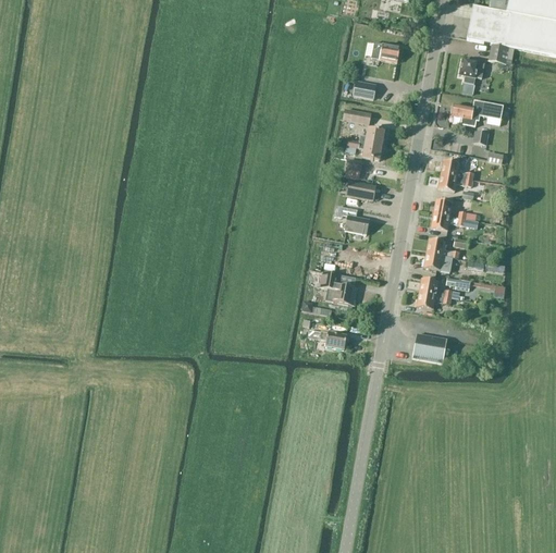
[(373,17),(378,0),(358,0),(356,14),(373,17)]
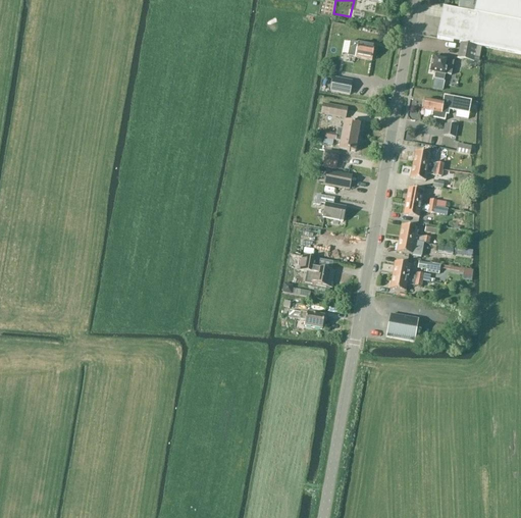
[(459,0),(458,7),(444,4),(437,36),(520,51),(520,0),(459,0)]
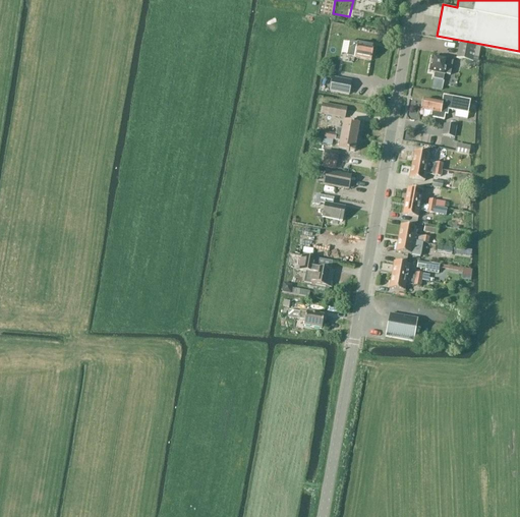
[(350,39),(347,53),(371,57),(374,43),(350,39)]
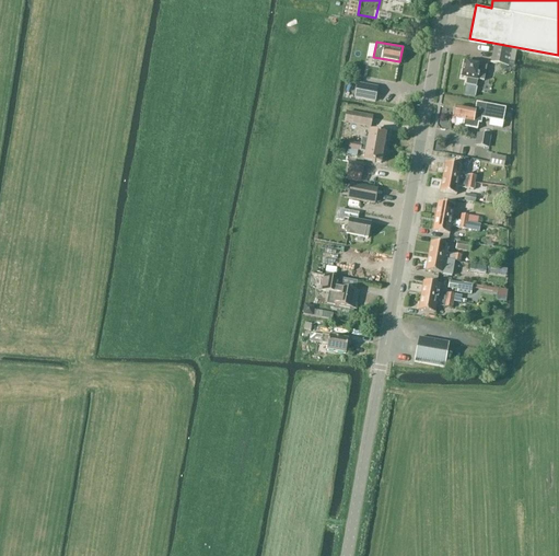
[(493,43),(491,59),(511,64),(514,64),(515,55),(516,47),(493,43)]
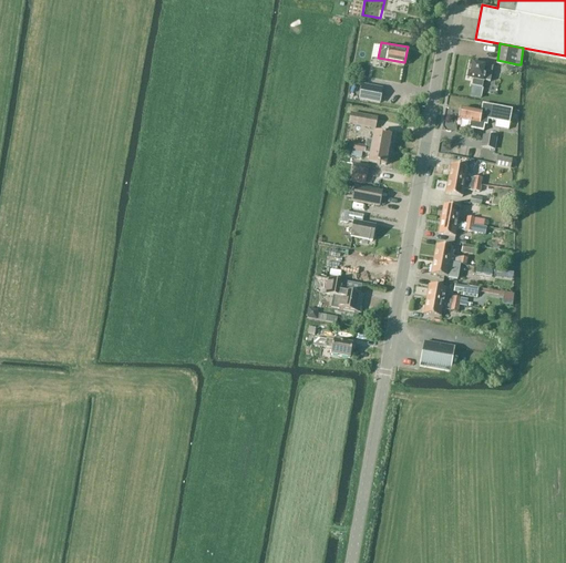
[(487,62),(471,59),(469,74),(474,75),(473,83),(483,85),(484,77),(491,79),(494,63),(487,62)]
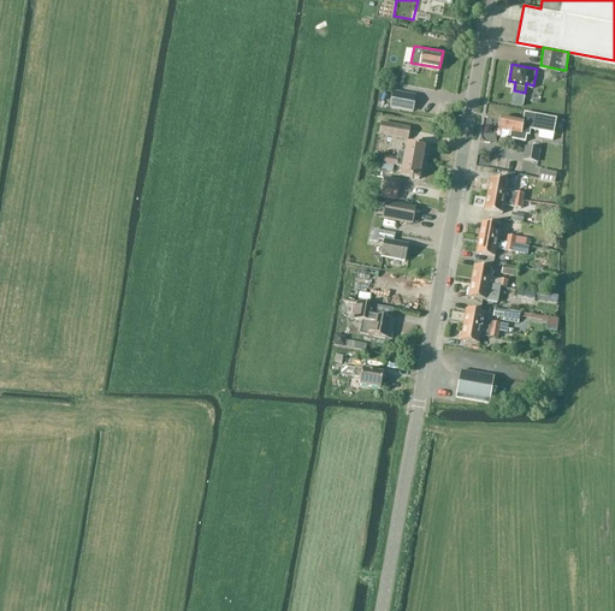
[(417,94),(392,89),(390,105),(413,108),(417,94)]
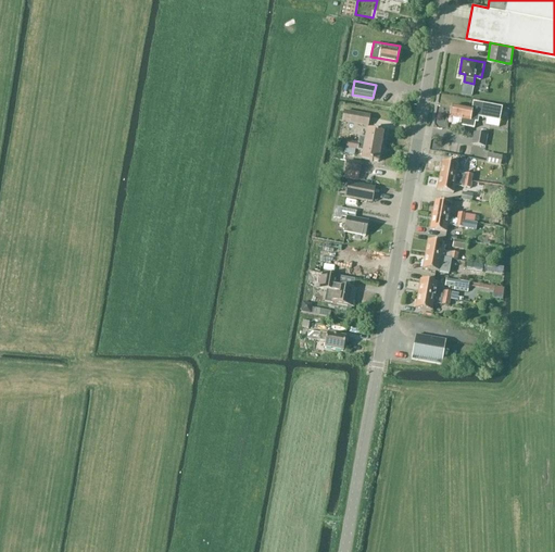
[(472,107),(454,102),(452,114),(462,116),(461,123),(475,125),(476,120),(478,120),(479,114),(500,118),(503,104),(474,99),(472,107)]
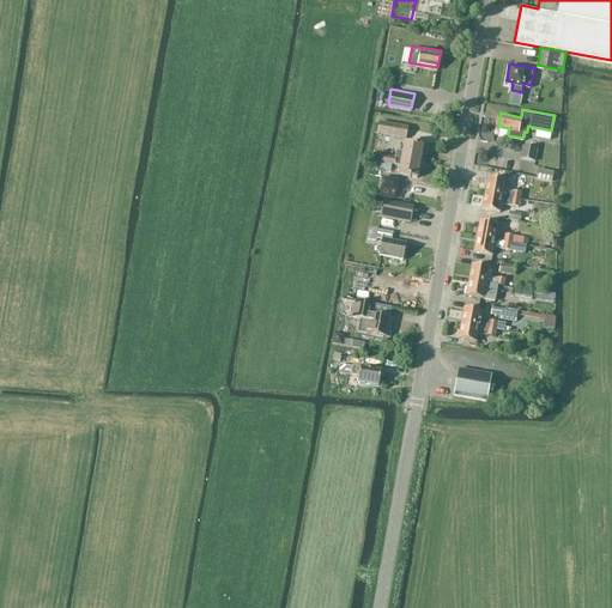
[(408,123),(380,119),(377,131),(406,135),(408,123)]
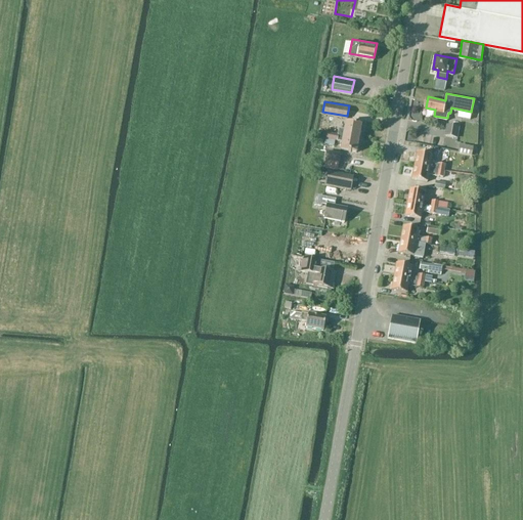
[(340,126),(338,132),(359,136),(362,123),(346,120),(345,127),(340,126)]
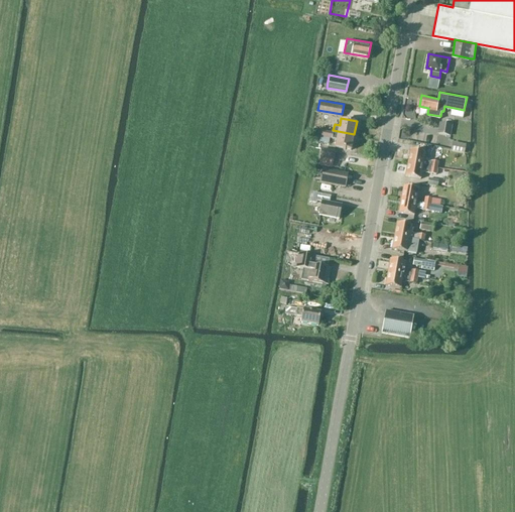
[(453,122),(439,120),(437,131),(451,133),(453,122)]
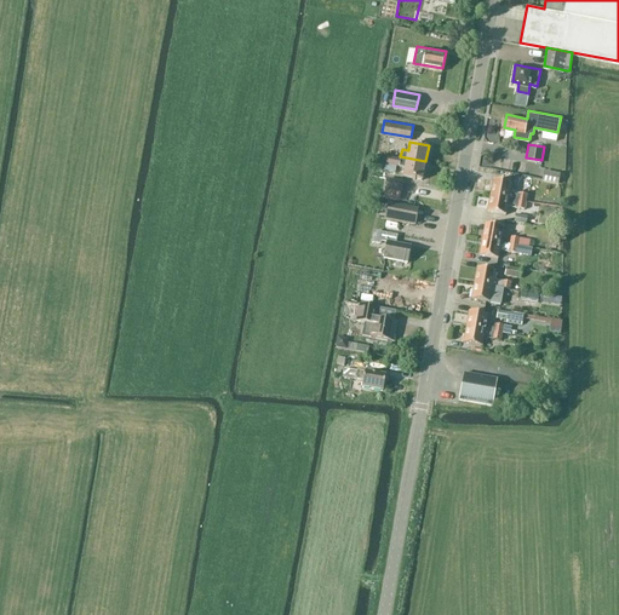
[(425,161),(400,156),(388,154),(387,161),(405,165),(403,173),(423,177),(425,161)]
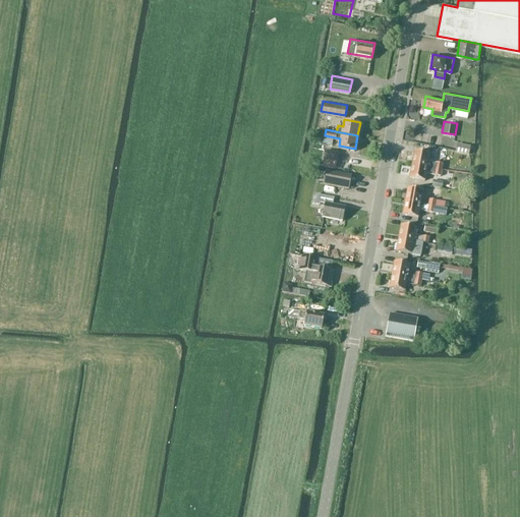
[(471,144),(458,140),(456,150),(469,153),(471,144)]
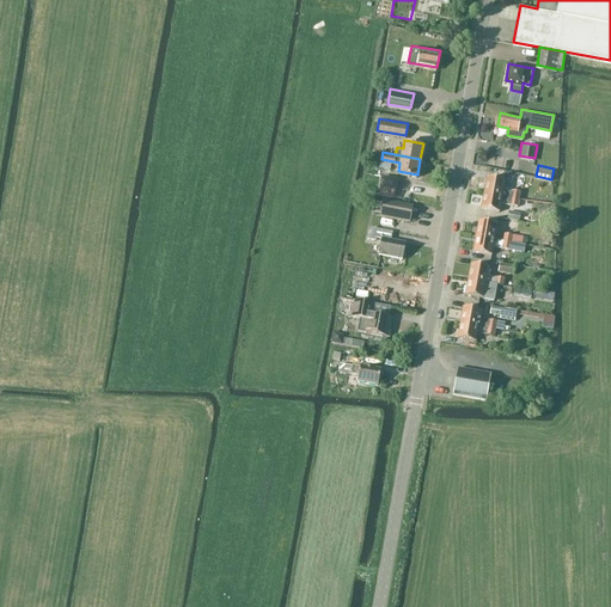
[(484,190),(519,197),(521,189),(514,188),(514,189),(503,186),(506,178),(505,178),(506,171),(494,169),(493,176),(488,175),(484,190)]
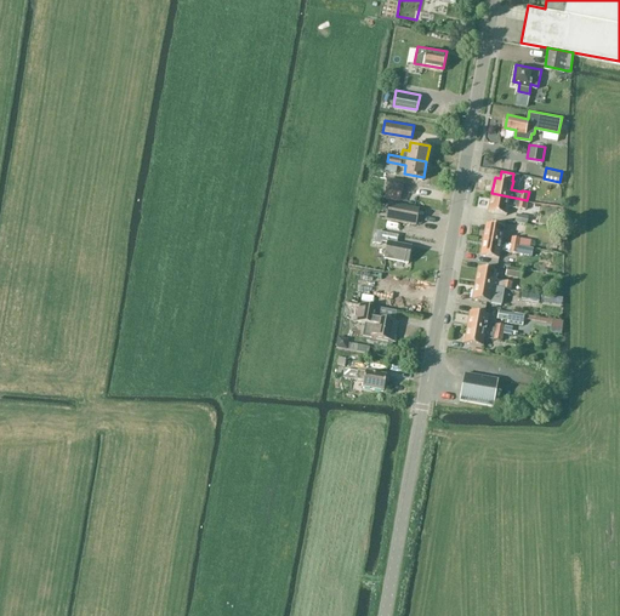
[(405,178),(388,175),(386,186),(387,187),(386,193),(398,195),(399,188),(403,189),(405,178)]
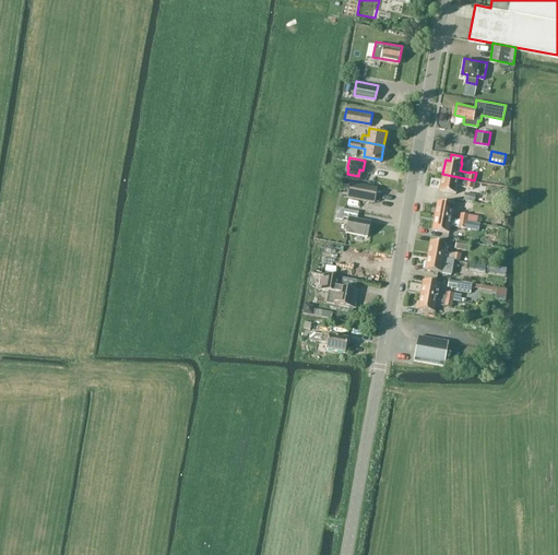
[(473,187),(474,180),(442,174),(440,188),(456,191),(458,184),(473,187)]
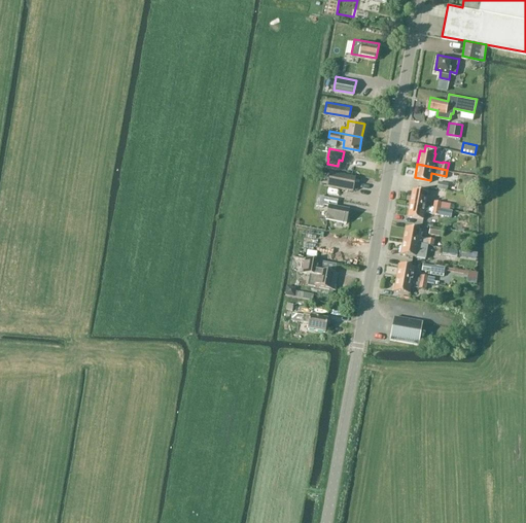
[(353,188),(356,174),(330,170),(327,183),(353,188)]
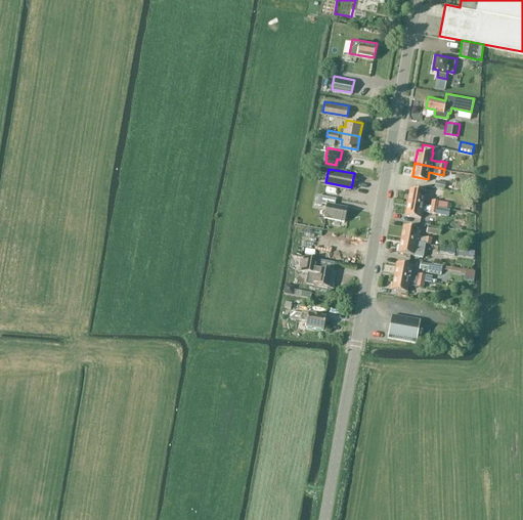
[(367,196),(369,188),(355,184),(354,191),(367,196)]
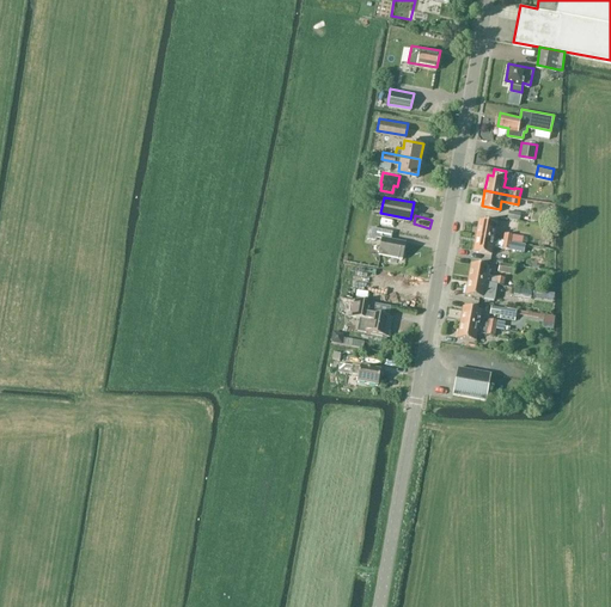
[(495,237),(498,221),(480,218),(477,233),(495,237)]
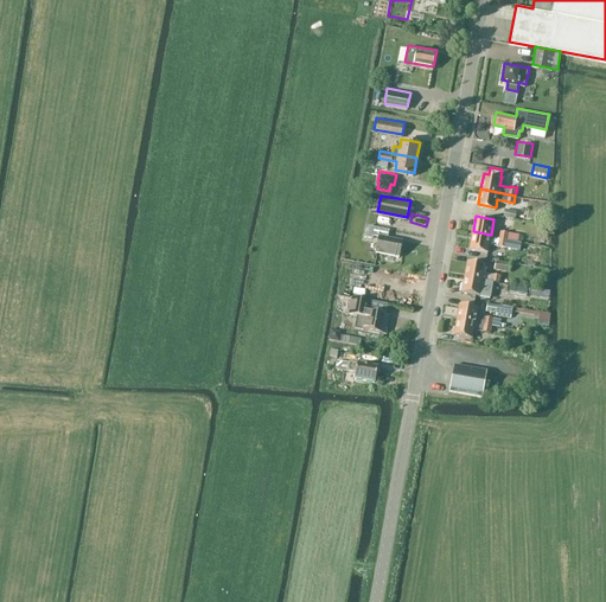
[(400,254),(403,238),(388,235),(389,228),(369,223),(367,235),(372,236),(374,232),(380,234),(376,250),(400,254)]
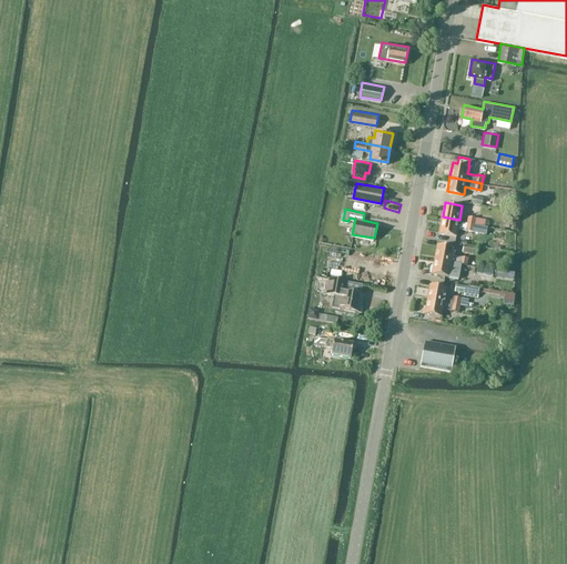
[(475,222),(468,221),(459,220),(443,217),(439,231),(456,234),(458,227),(466,229),(474,230),(474,229),(482,230),(483,223),(475,222)]
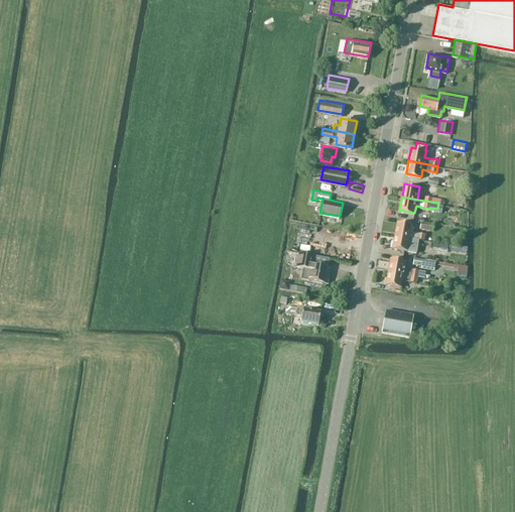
[(435,222),(421,219),(420,227),(434,229),(435,222)]
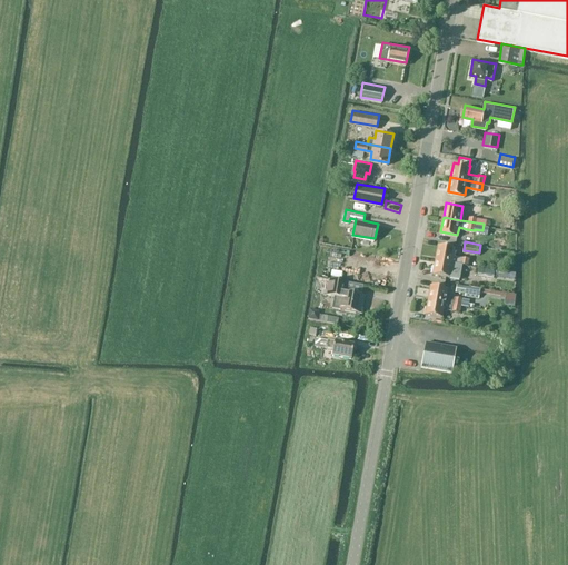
[(438,243),(436,257),(468,264),(469,257),(465,256),(464,256),(454,254),(456,246),(438,243)]
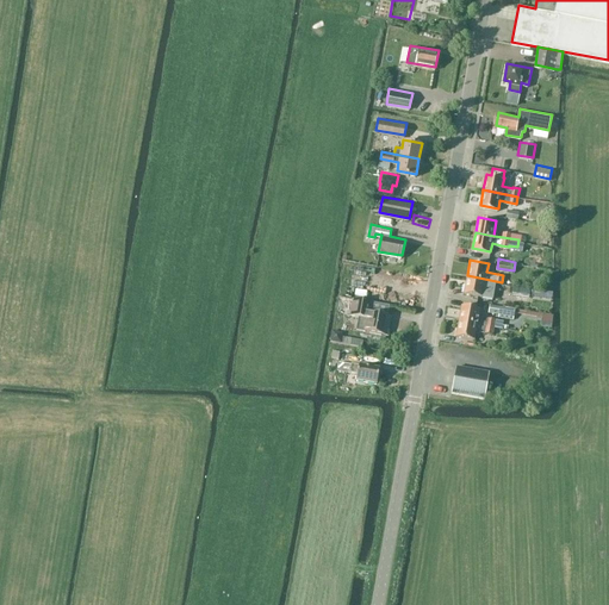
[(502,282),(467,275),(465,292),(483,294),(484,286),(495,287),(495,288),(501,289),(501,288),(513,291),(514,284),(502,282)]
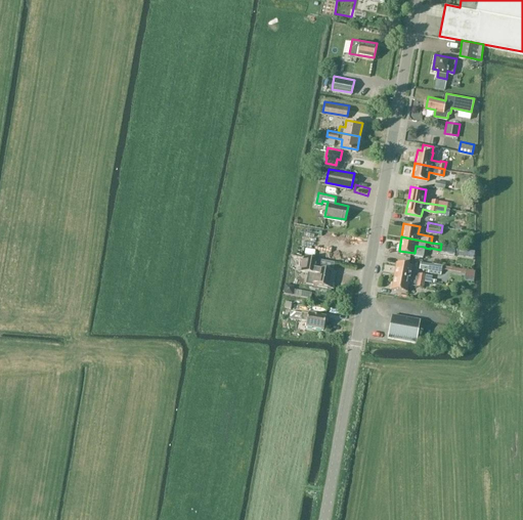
[(440,250),(440,251),(455,254),(456,247),(441,244),(440,250)]
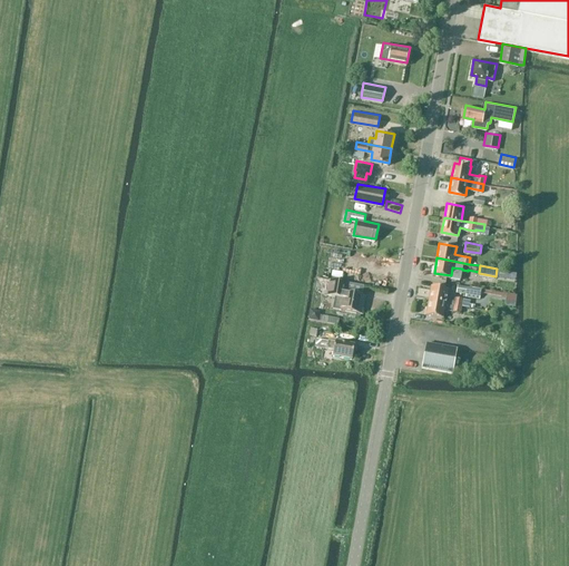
[(331,277),(329,292),(335,294),(333,305),(341,308),(361,311),(364,294),(347,291),(350,281),(344,280),(331,277)]
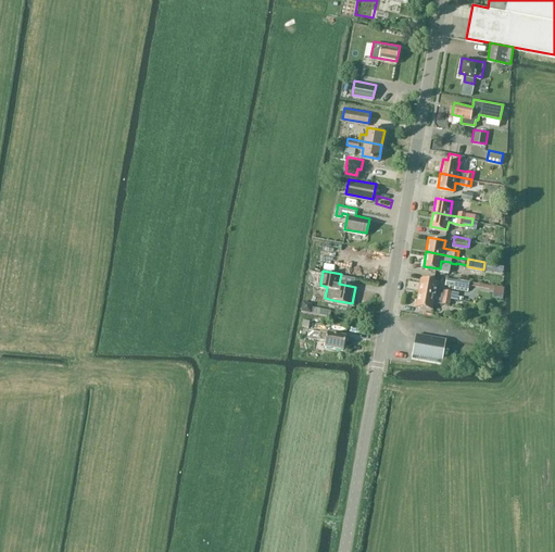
[(448,275),(445,283),(468,287),(469,279),(448,275)]
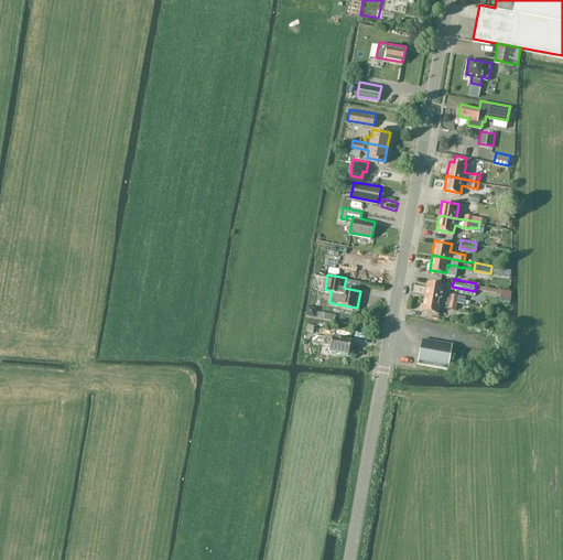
[(425,294),(457,300),(465,301),(466,294),(458,293),(458,294),(452,292),(452,293),(443,291),(444,283),(428,280),(425,294)]
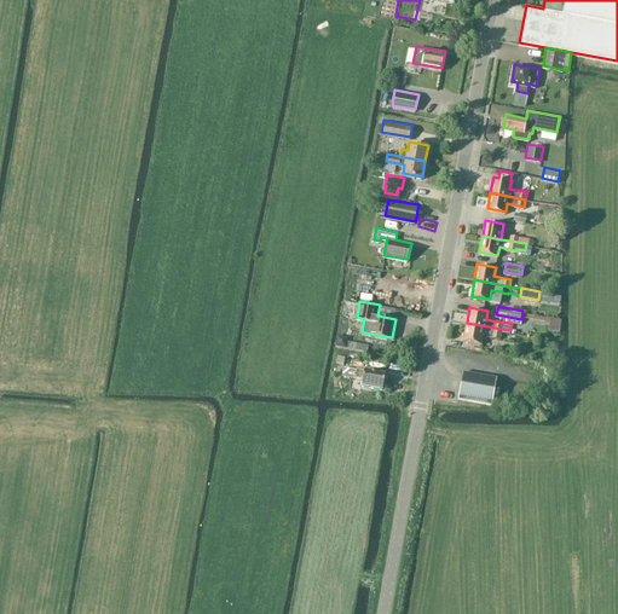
[(502,329),(467,323),(463,340),(481,342),(483,334),(501,337),(502,329)]
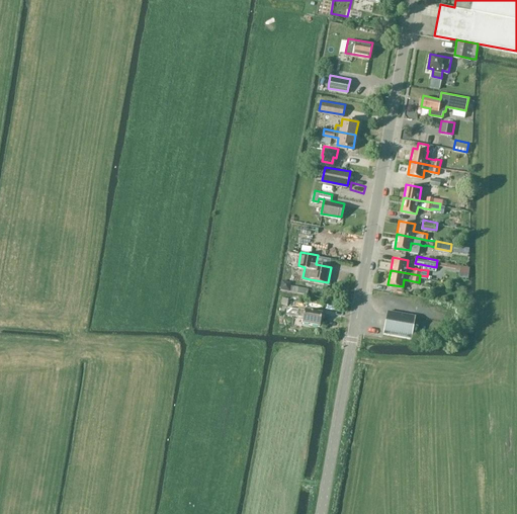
[(291,280),(282,278),(280,287),(308,292),(309,286),(290,283),(291,280)]
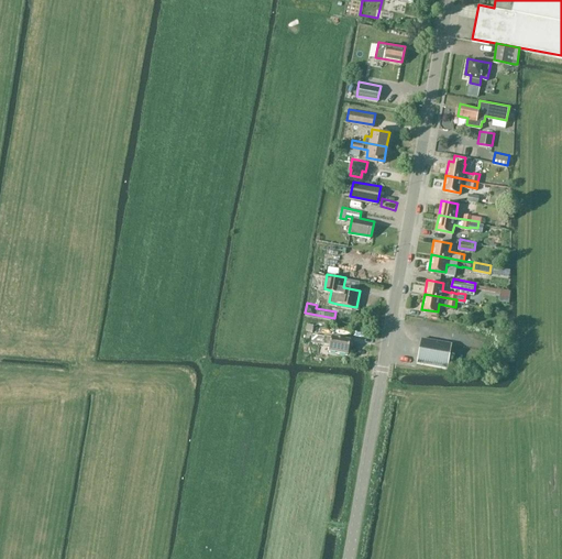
[(332,335),(312,332),(311,340),(330,342),(329,348),(349,352),(351,338),(332,335)]
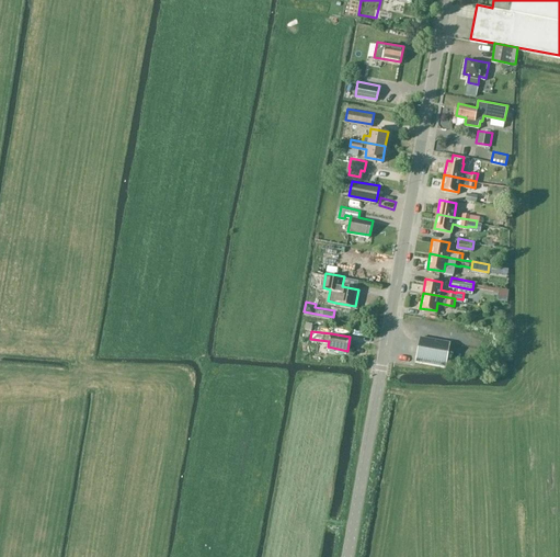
[(450,341),(420,336),(415,360),(446,365),(450,341)]
